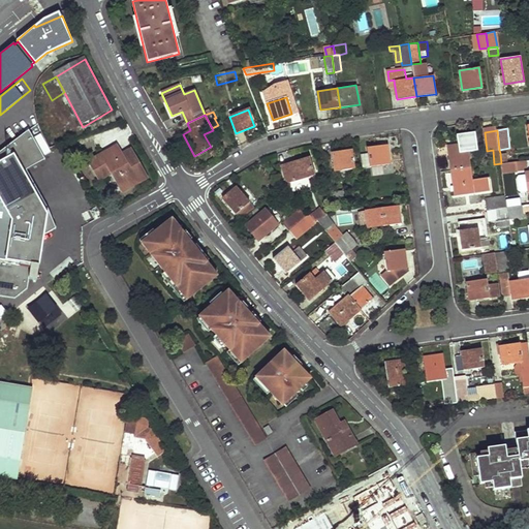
[(450,170),(470,167),(467,151),(478,150),(475,131),(457,133),(459,143),(447,145),(450,170)]
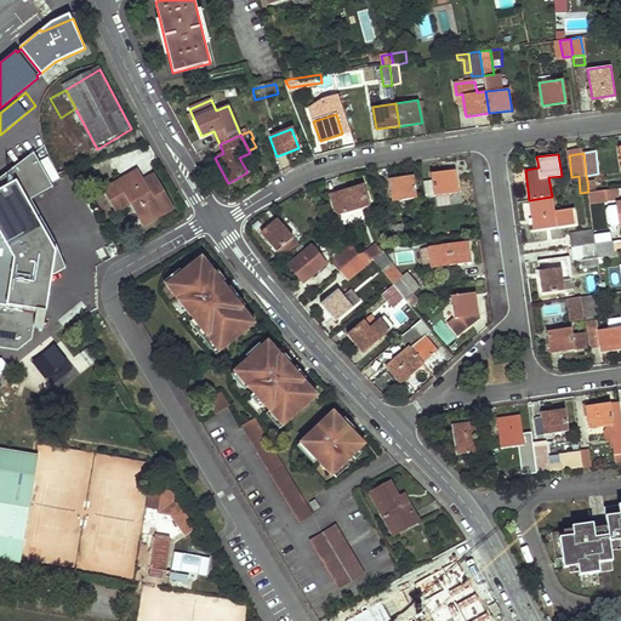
[(50,184),(33,155),(0,180),(0,348),(20,352),(24,315),(46,318),(50,295),(52,279),(66,271),(56,249),(30,203),(52,191),(50,184)]
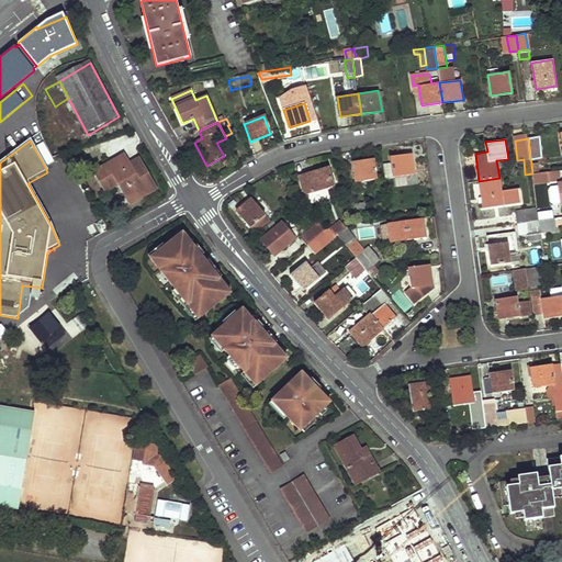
[(383,165),(384,179),(415,175),(413,156),(391,158),(391,164),(383,165)]
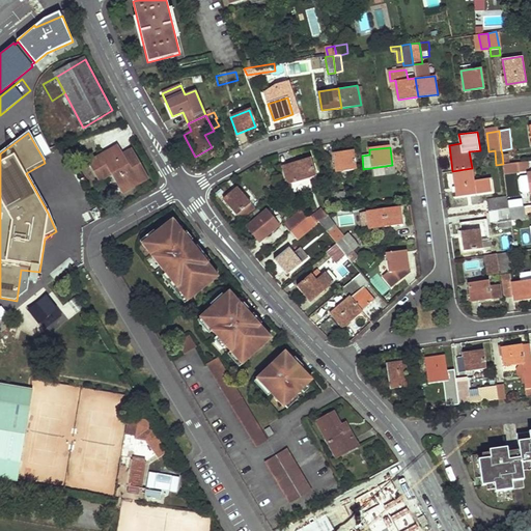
[(93,167),(100,179),(113,171),(126,192),(148,178),(133,151),(119,160),(115,154),(93,167)]
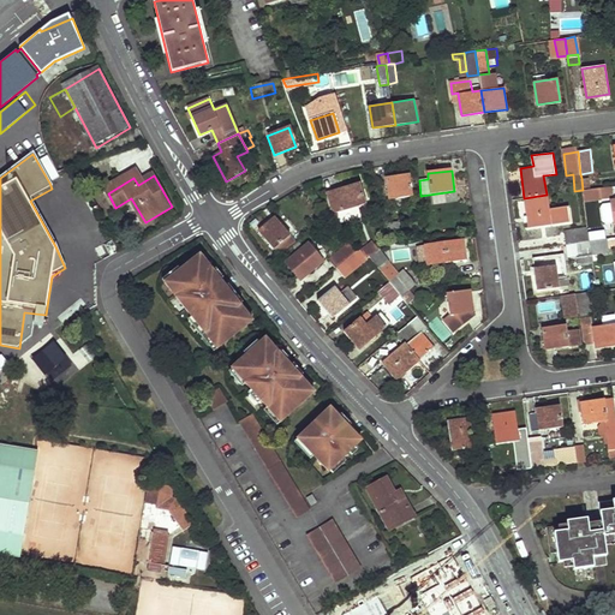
[(386,178),(388,198),(412,196),(410,175),(386,178)]
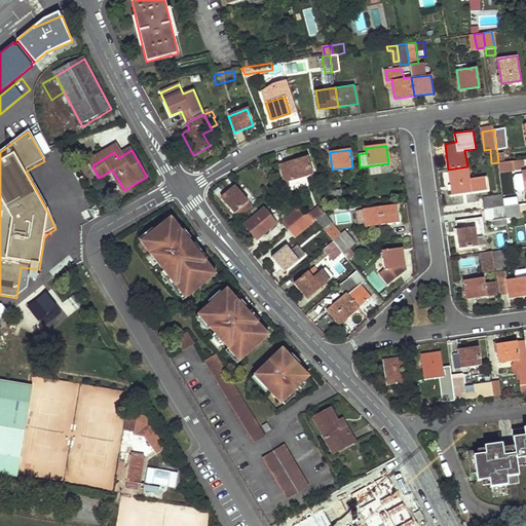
[(277,164),(282,177),(286,180),(310,173),(306,156),(277,164)]
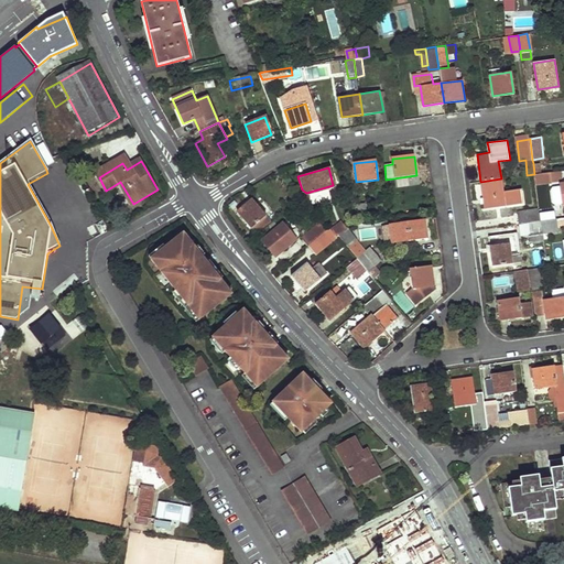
[(535,175),(537,183),(552,181),(551,173),(535,175)]
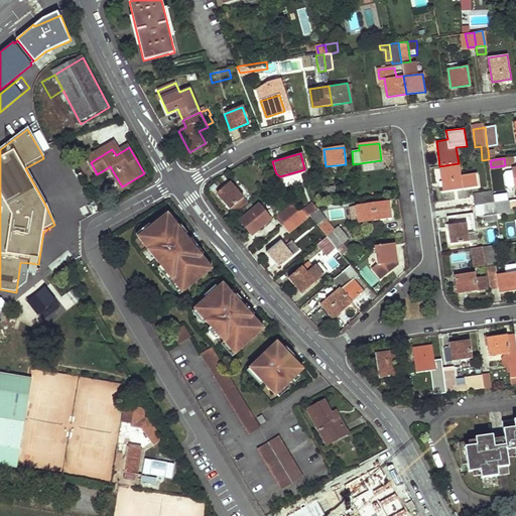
[(439,166),(442,190),(479,184),(478,173),(460,176),(459,163),(439,166)]
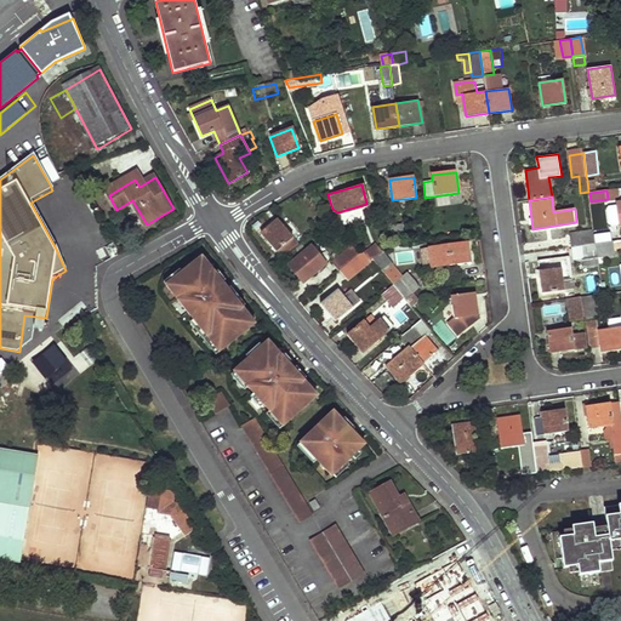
[(277,220),(263,232),(284,257),(297,246),(277,220)]
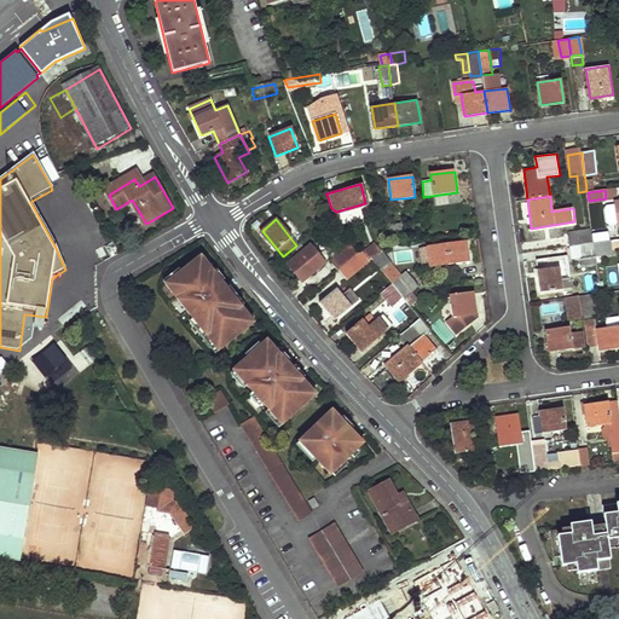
[(388,224),(391,237),(401,236),(399,221),(388,224)]
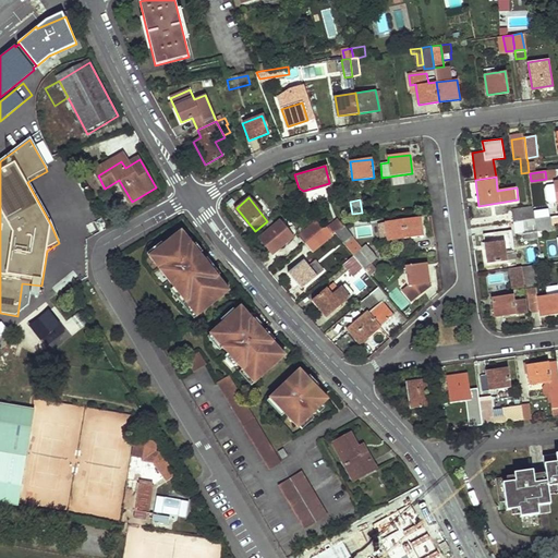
[(534,207),(512,210),(514,221),(535,218),(534,207)]
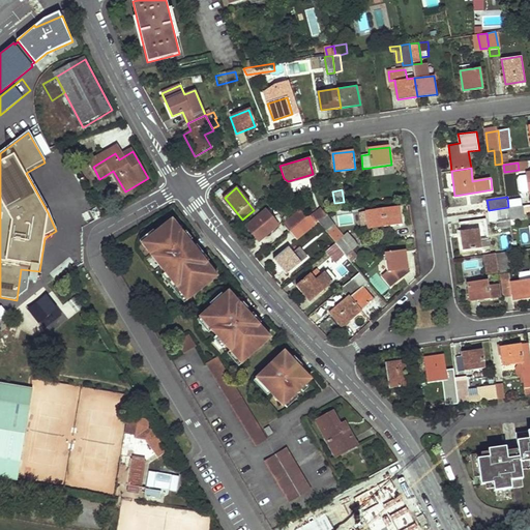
[(317,206),(308,214),(315,223),(317,219),(324,214),(317,206)]
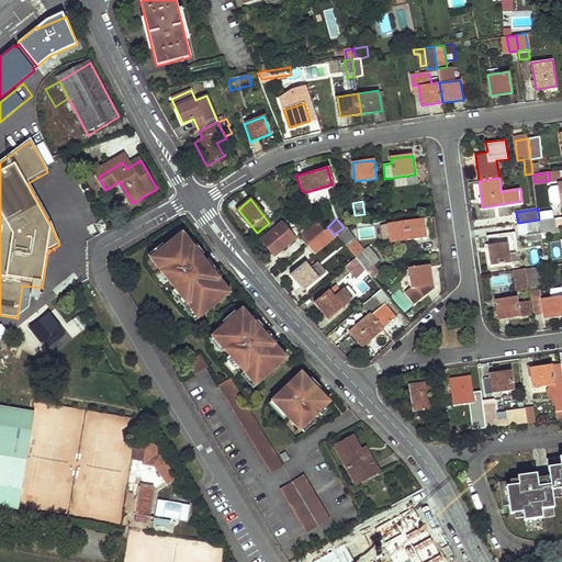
[(540,221),(541,231),(557,229),(555,218),(540,221)]
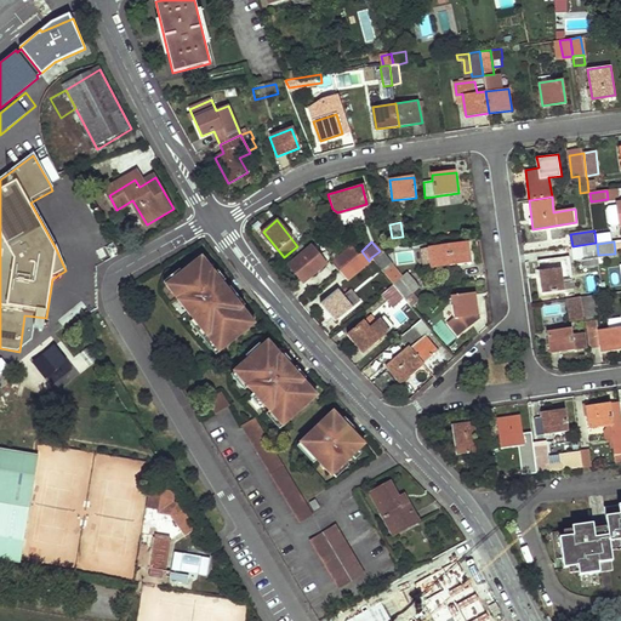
[(421,250),(423,269),(471,263),(468,243),(421,250)]
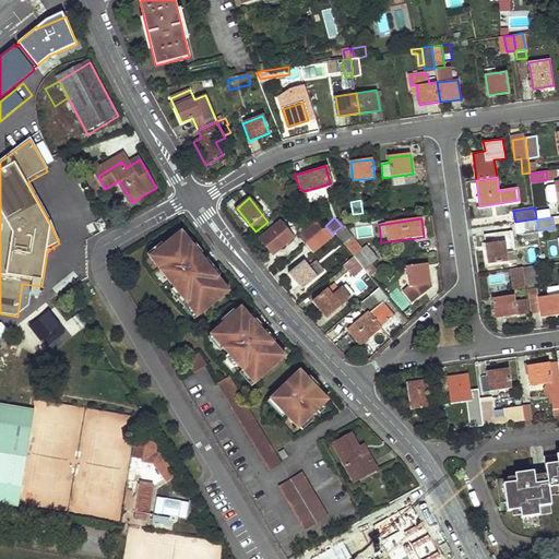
[(515,222),(516,233),(524,232),(525,240),(539,238),(538,229),(537,219),(536,218),(515,222)]
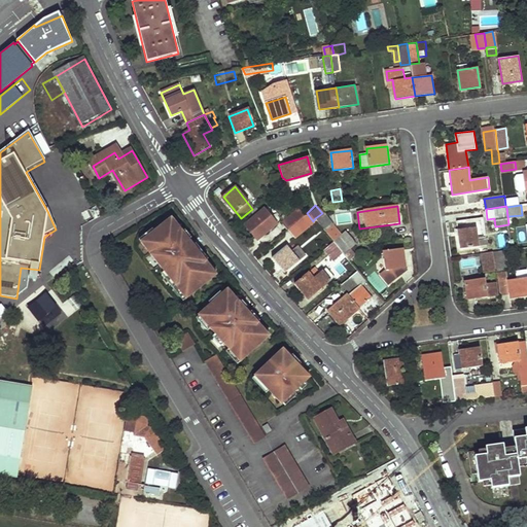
[(282,221),(287,230),(302,216),(304,215),(297,208),(282,221)]
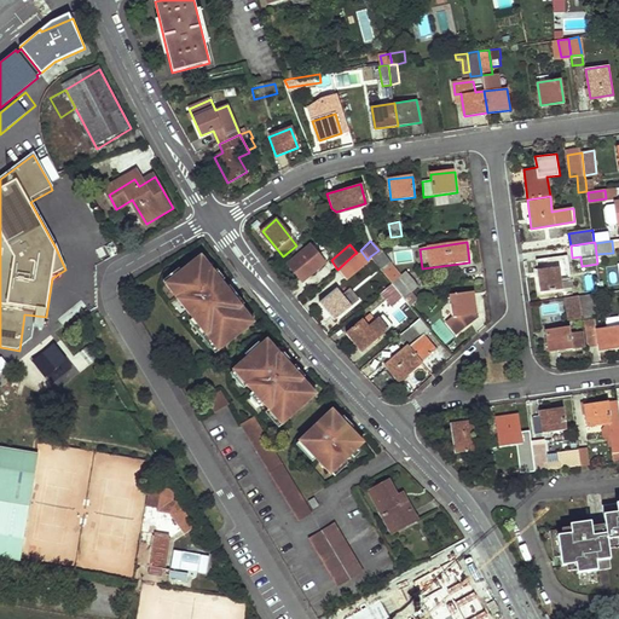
[(310,246),(289,264),(304,281),(324,262),(310,246)]
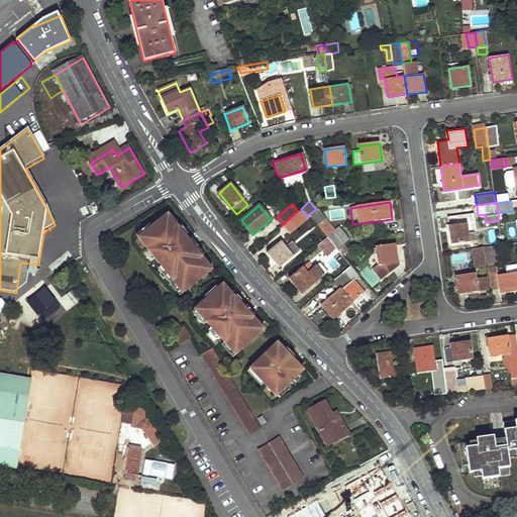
[(296,212),(303,220),(307,217),(301,209),(298,211),(296,212)]
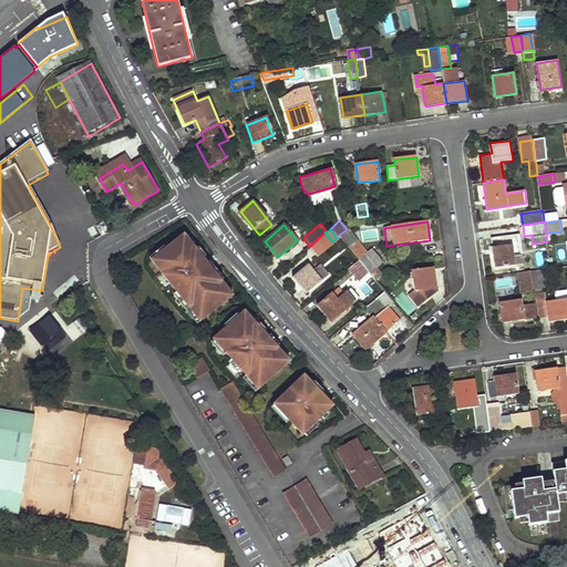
[(339,235),(349,247),(353,243),(356,240),(347,229),(339,235)]
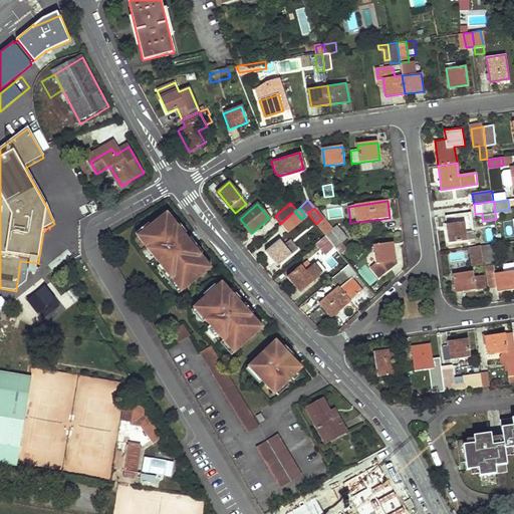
[(280,224),(287,231),(301,219),(294,211),(280,224)]
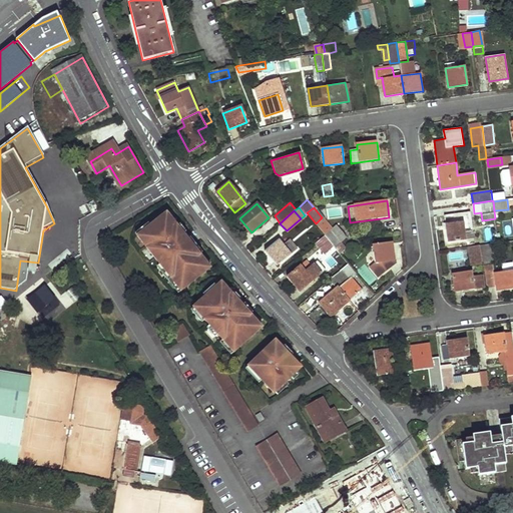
[(137,233),(180,290),(210,268),(193,245),(186,250),(181,244),(188,239),(167,211),(137,233)]
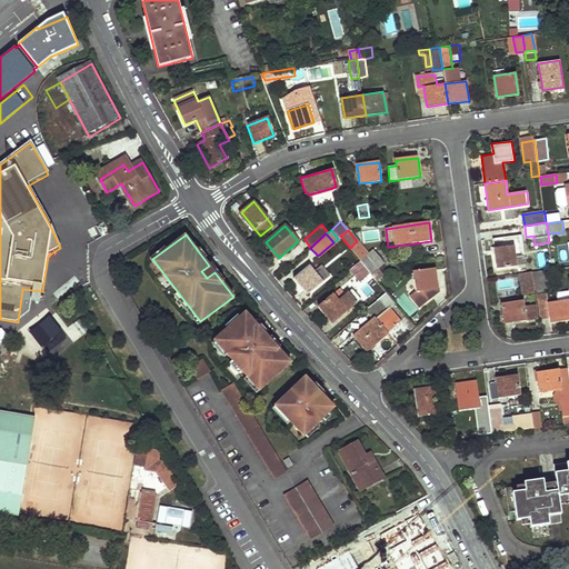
[(350,248),(360,259),(365,255),(355,243),(350,248)]
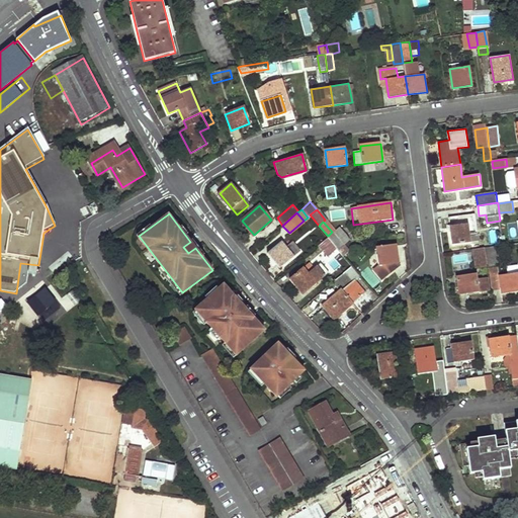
[(467,224),(469,241),(481,239),(479,223),(467,224)]
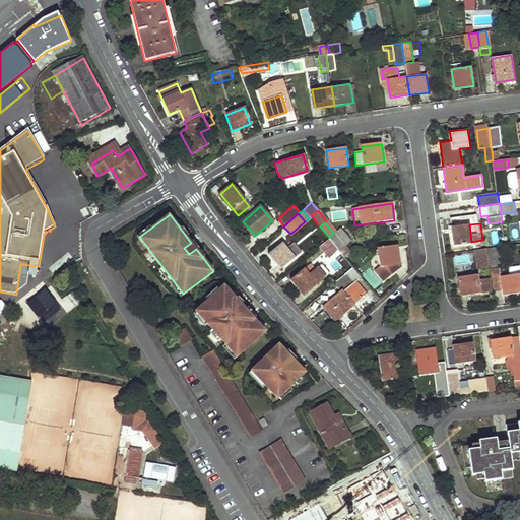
[(451,228),(453,245),(471,242),(469,224),(451,228)]
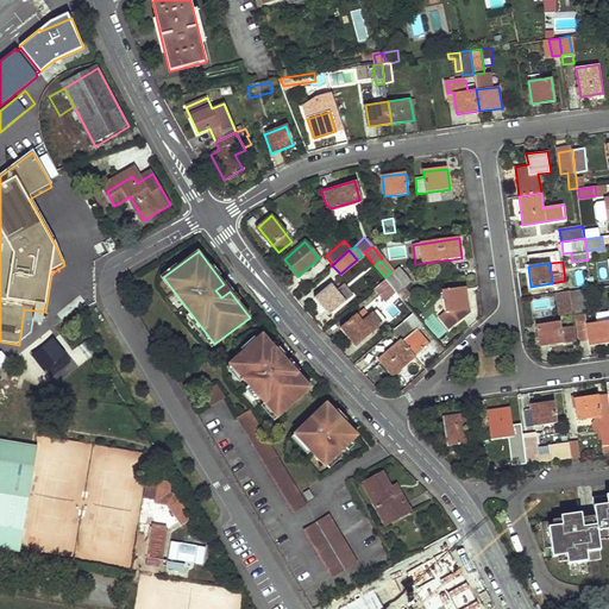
[(390,272),(385,277),(397,293),(405,287),(410,282),(399,265),(390,272)]
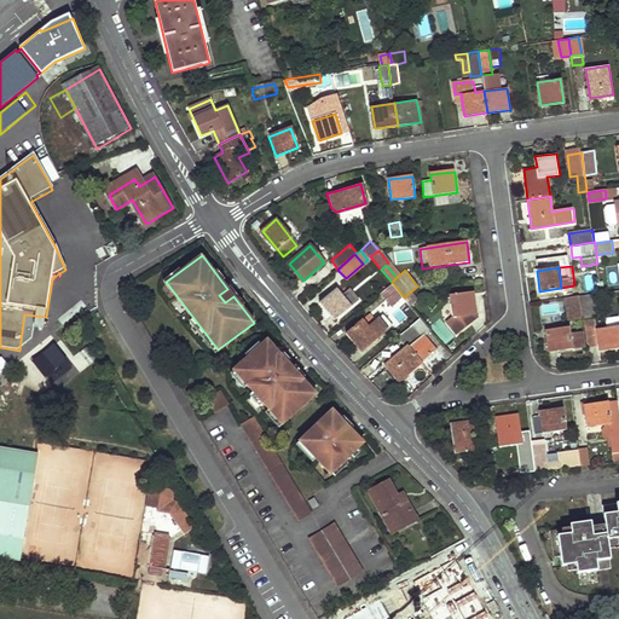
[(594,275),(583,275),(584,291),(594,291),(594,275)]
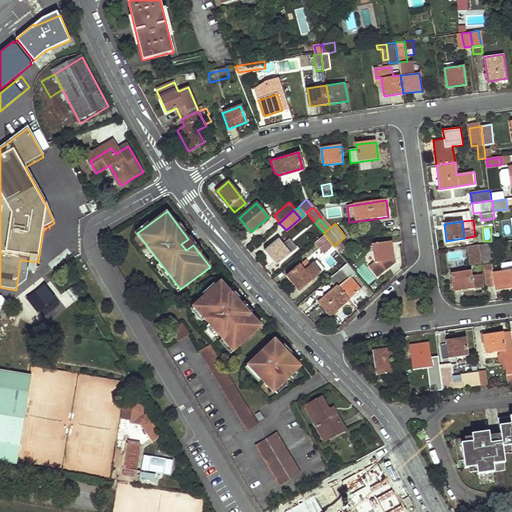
[(324,233),(315,241),(335,266),(338,269),(335,272),(332,269),(325,275),(329,279),(330,278),(348,262),(341,253),(334,246),(324,233)]
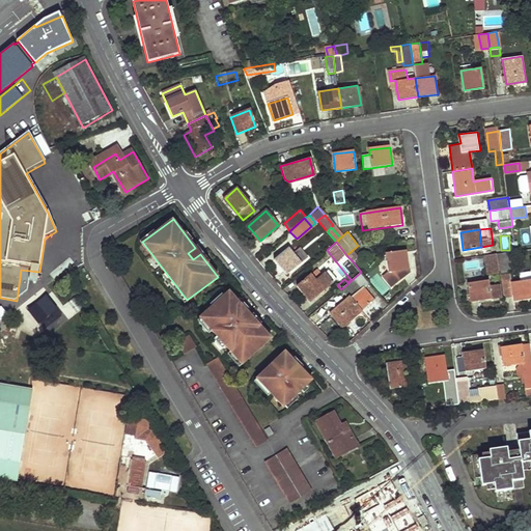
[(188,253),(193,259),(200,254),(195,248),(188,253)]
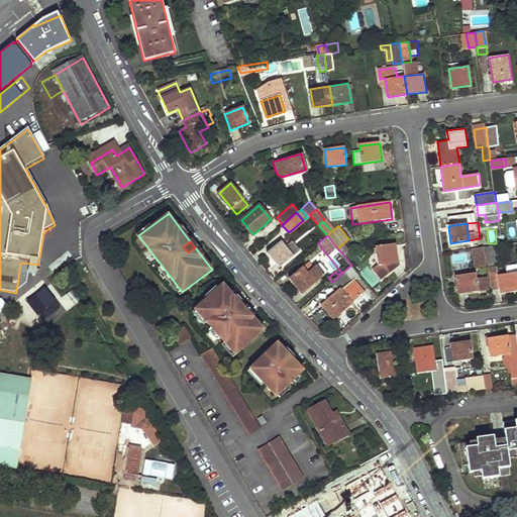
[(281,242),(268,252),(279,267),(292,255),(281,242)]
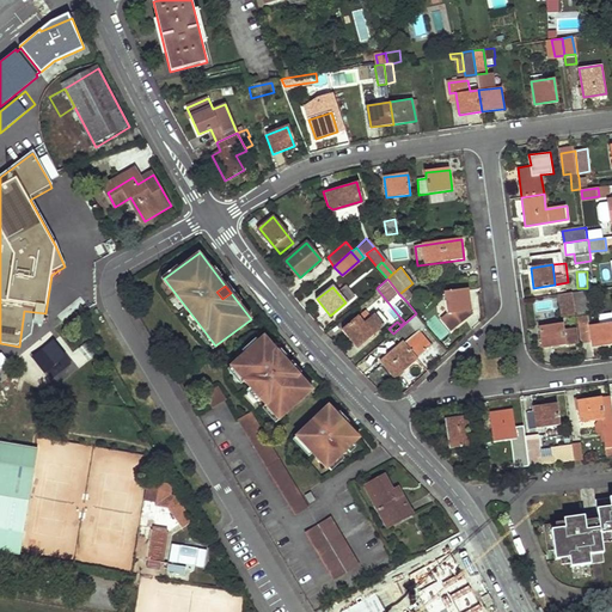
[(349,303),(355,297),(347,288),(341,293),(349,303)]
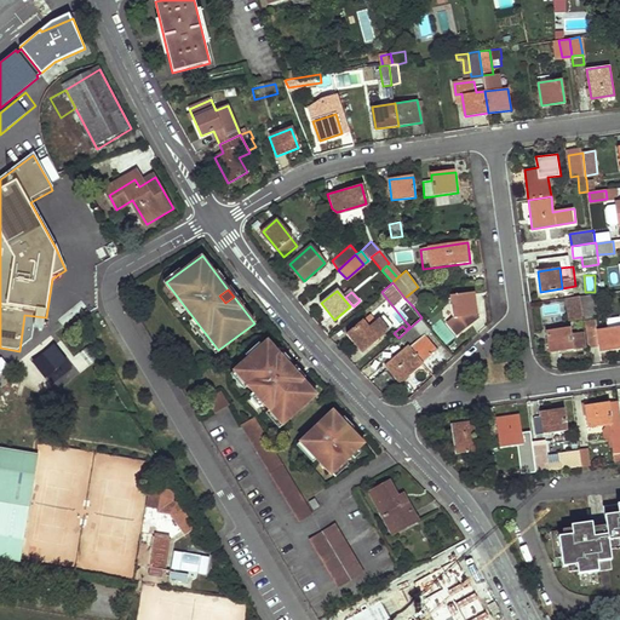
[(413,306),(419,302),(412,292),(405,298),(413,306)]
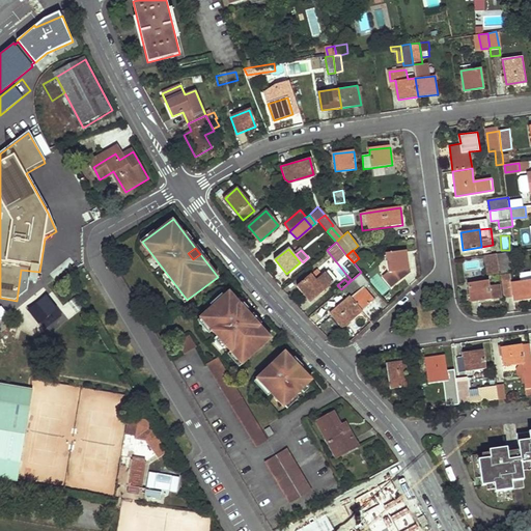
[(385,253),(388,271),(382,275),(391,286),(408,274),(408,270),(406,251),(385,253)]
